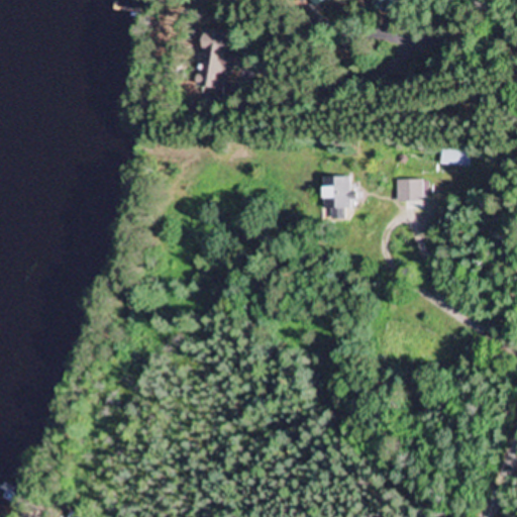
[(324,0),(298,0),(307,12),(324,0)]
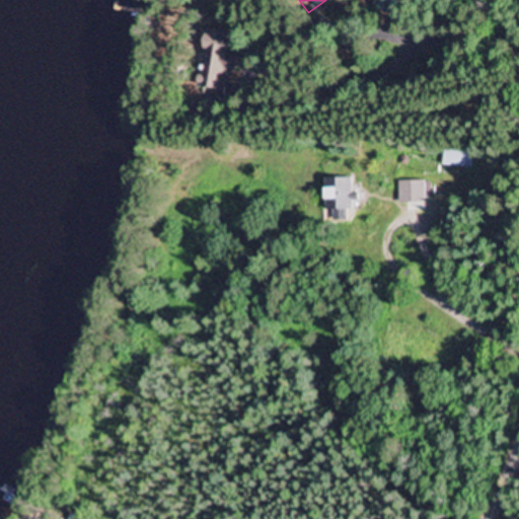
[(397,10),(396,0),(373,0),(373,10),(397,10)]
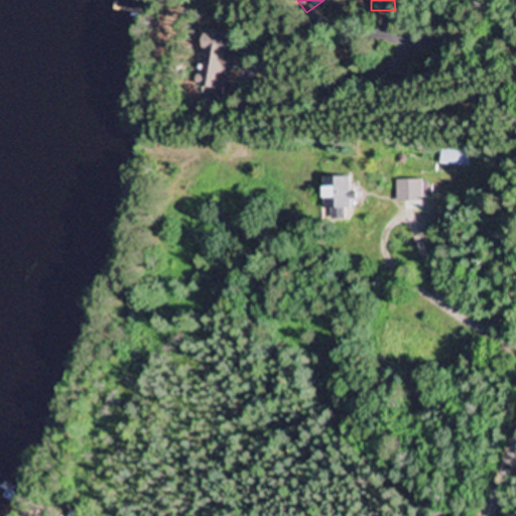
[(469,147),(439,146),(439,166),(468,166),(469,147)]
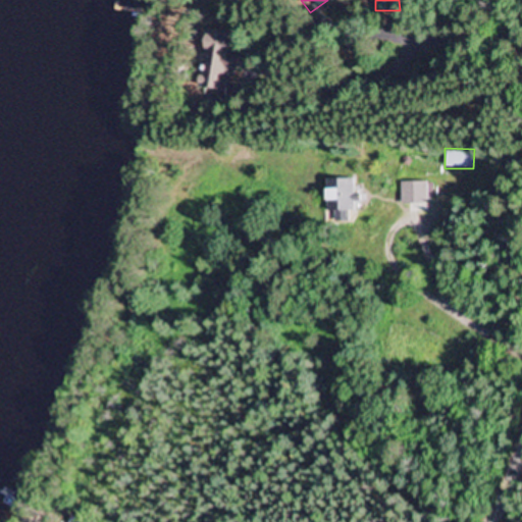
[(354,179),(324,179),(324,220),(348,221),(348,211),(354,211),(354,179)]
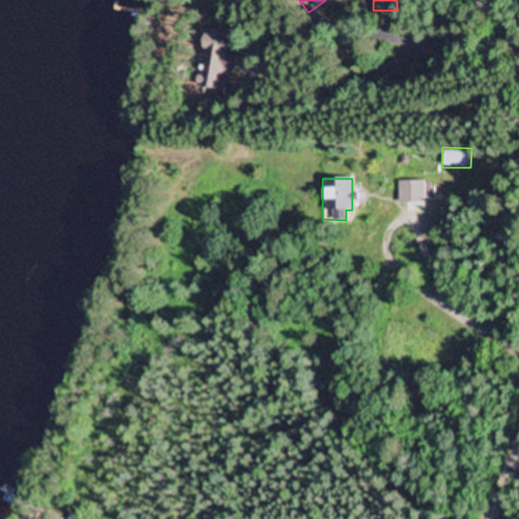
[(397,205),(426,205),(426,181),(397,181),(397,205)]
